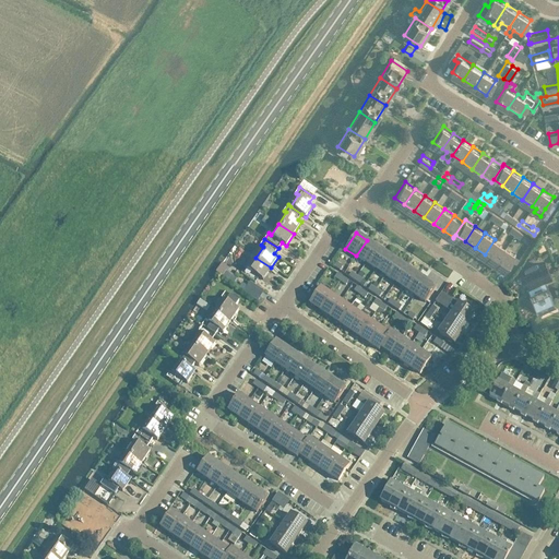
[(504,246),(495,239),(485,254),(495,262),(504,246)]
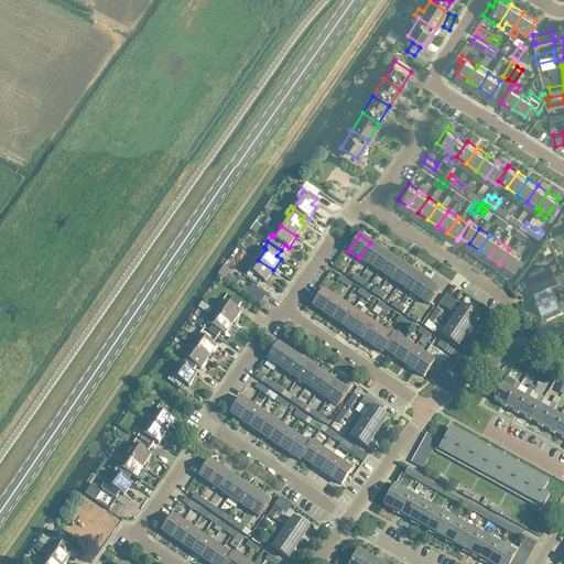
[(379,249),(370,242),(359,258),(369,264),(379,249)]
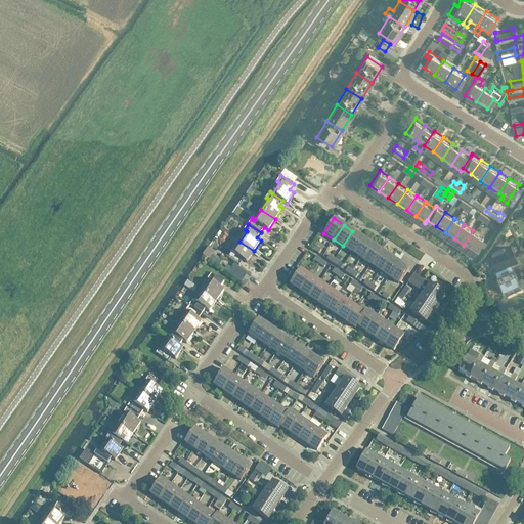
[(473,230),(464,246),(473,252),(483,237),(473,230)]
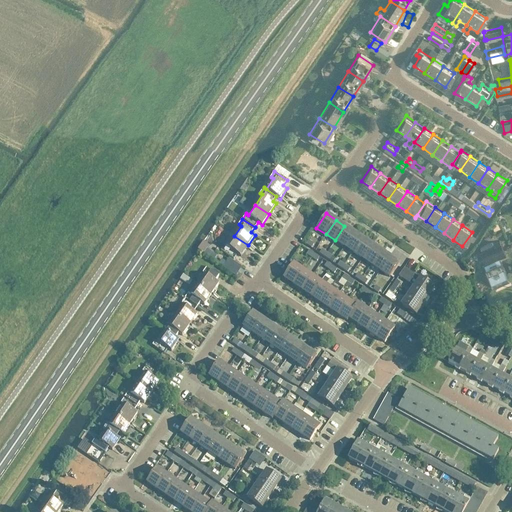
[(344,226),(335,240),(344,246),(353,232),(344,226)]
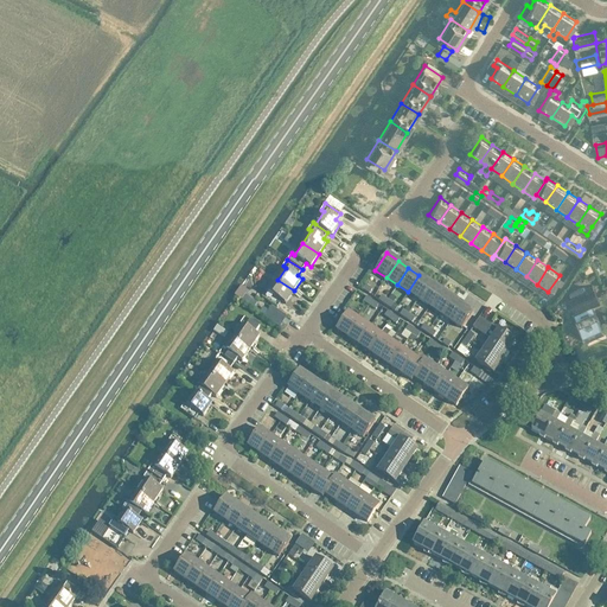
[(419,275),(408,292),(419,299),(429,282),(419,275)]
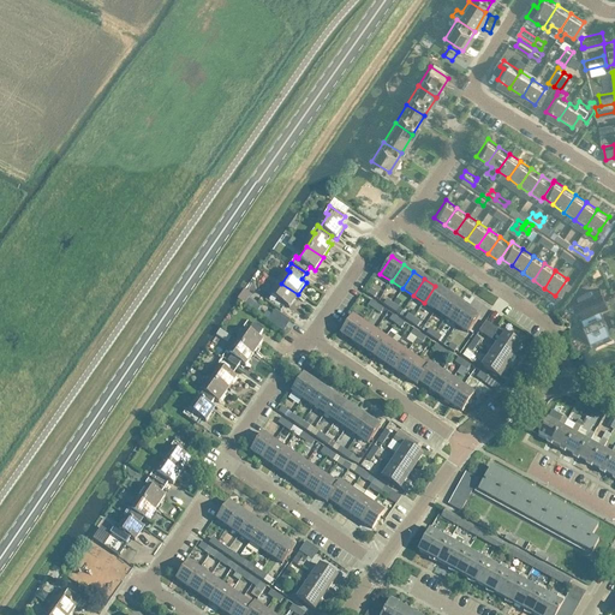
[(270,294),(266,300),(281,311),(285,304),(290,308),(298,294),(281,284),(275,280),(273,282),(276,285),(270,294)]
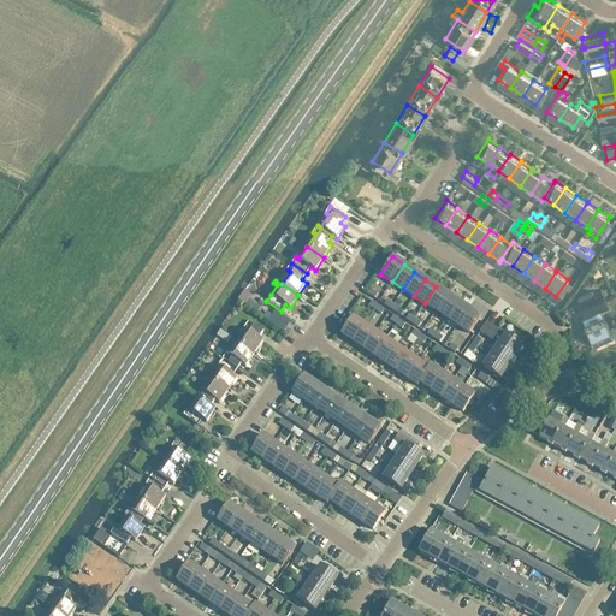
[(446,294),(436,286),(425,303),(434,311),(446,294)]
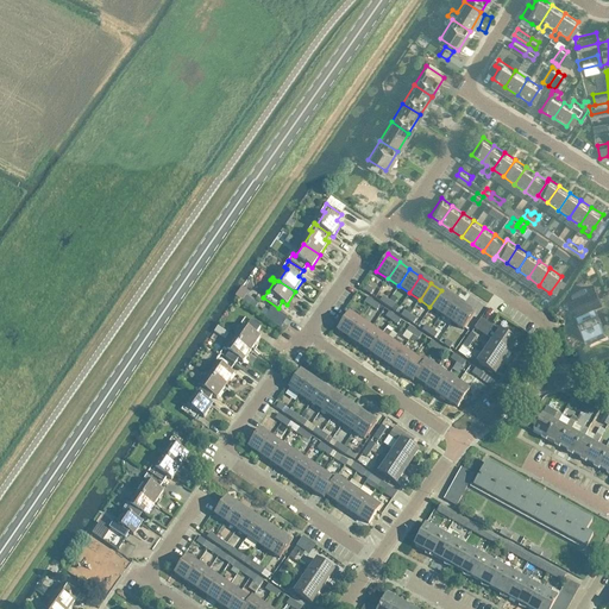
[(586,338),(606,328),(594,303),(601,300),(595,286),(571,297),(577,311),(575,312),(586,338)]
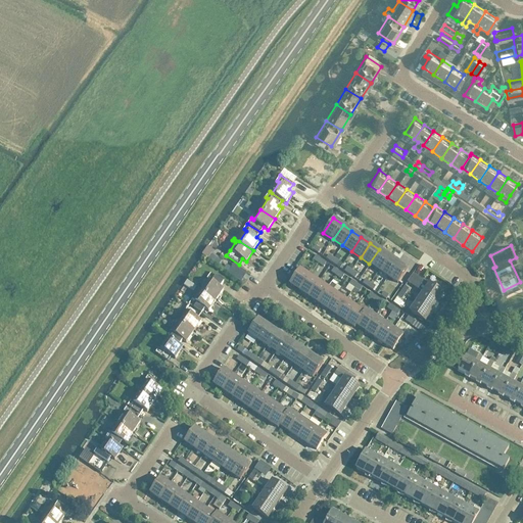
[(388,255),(379,249),(369,264),(378,271),(388,255)]
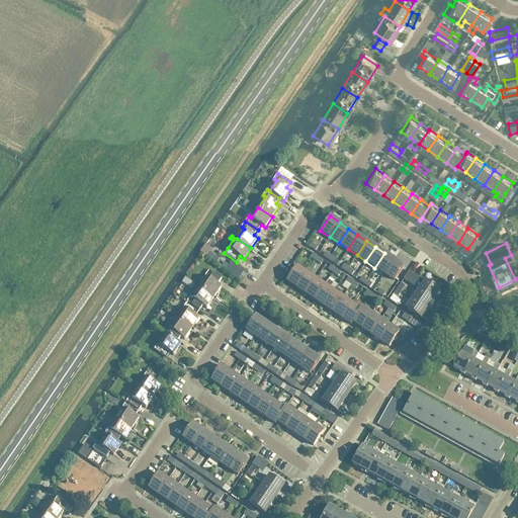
[(384,253),(374,268),(383,274),(394,259),(384,253)]
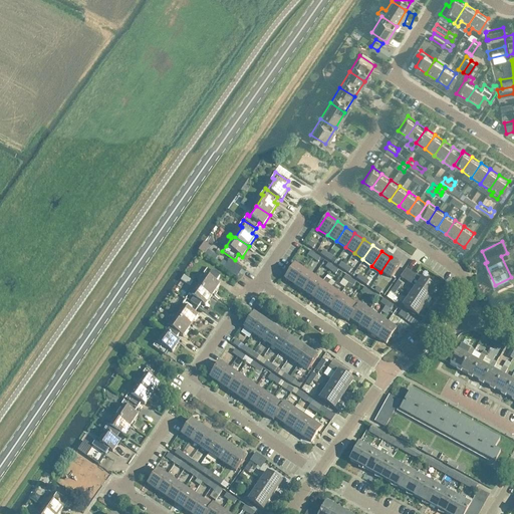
[(400,264),(391,257),(380,272),(391,278),(400,264)]
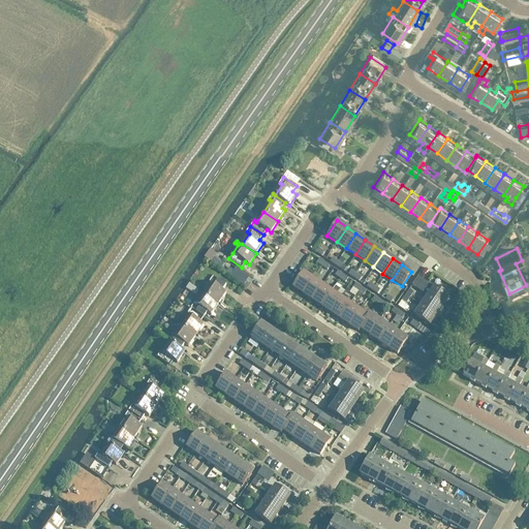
[(237,266),(229,275),(244,284),(250,275),(237,266)]
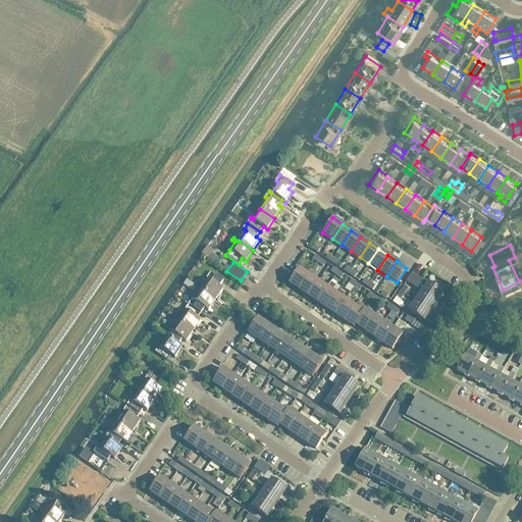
[(440,273),(444,267),(437,264),(434,269),(440,273)]
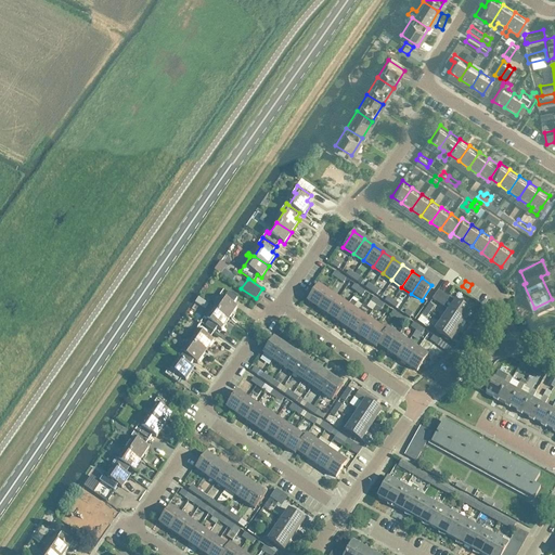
[(318,307),(328,292),(318,285),(308,300),(318,307)]
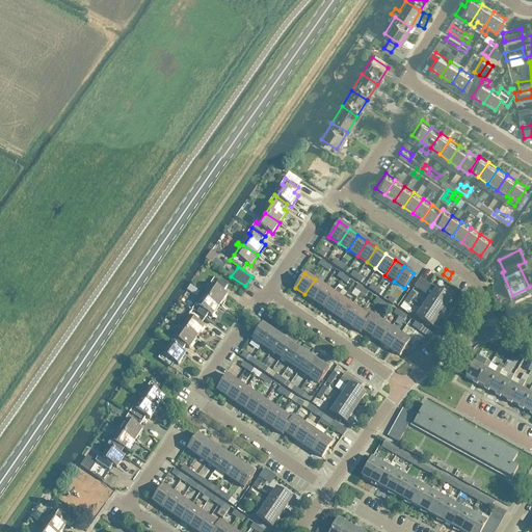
[(205,295),(219,306),(228,294),(223,291),(228,286),(214,277),(210,283),(213,285),(205,295)]
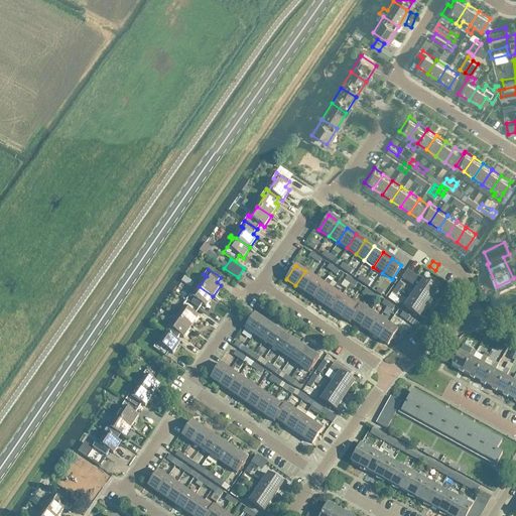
[(401,279),(416,289),(431,299),(437,289),(436,289),(440,283),(434,279),(430,285),(418,276),(417,277),(407,270),(401,279)]
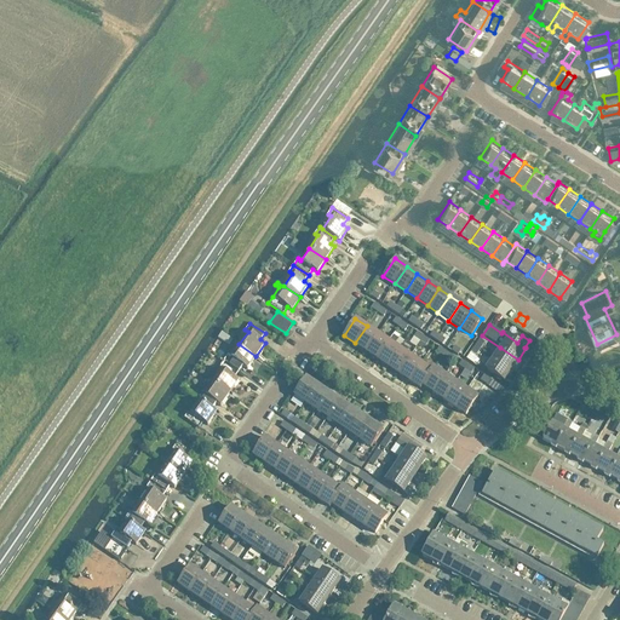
[(367,326),(355,343),(366,350),(378,334),(367,326)]
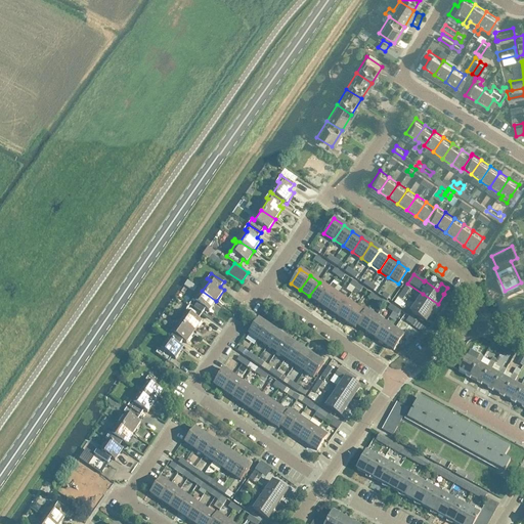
[(357,285),(352,280),(349,285),(355,289),(357,285)]
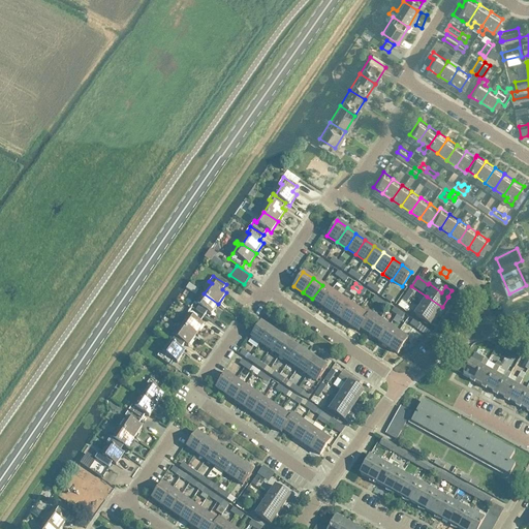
[(332,291),(322,285),(312,299),(321,306),(332,291)]
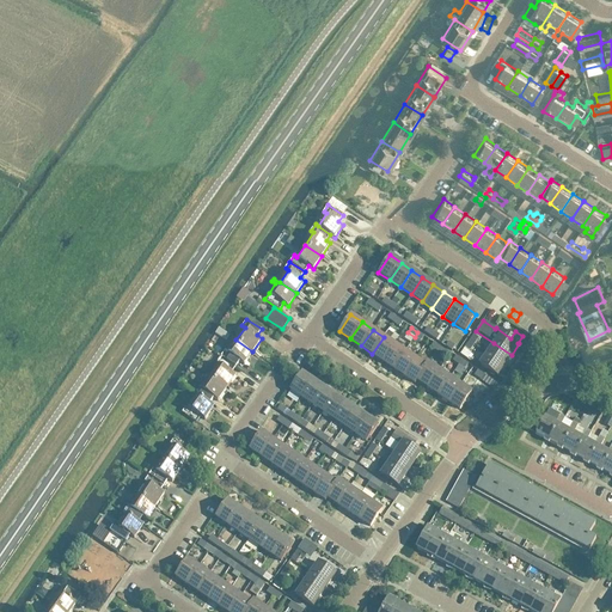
[(387,330),(384,337),(372,354),(383,361),(393,344),(389,341),(392,334),(387,330)]
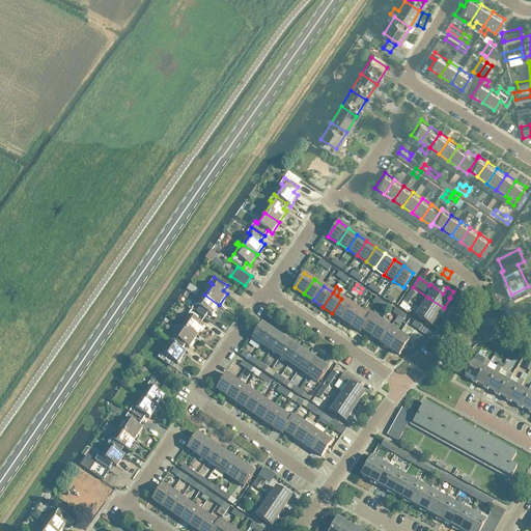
[(219,305),(204,295),(197,305),(195,304),(191,309),(203,318),(207,313),(212,315),(219,305)]
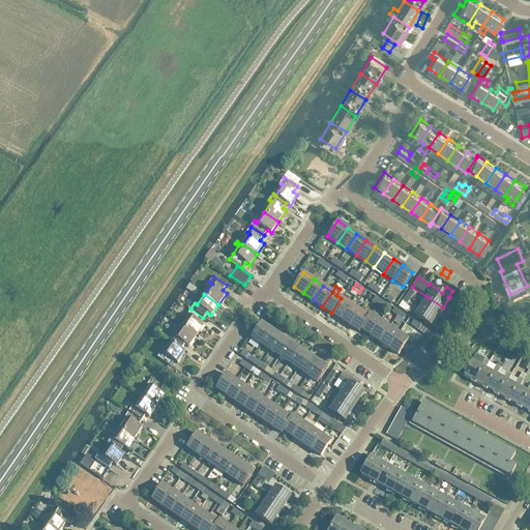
[(341,298),(331,313),(341,319),(350,304),(347,301),(349,298),(344,295),(342,298),(341,298)]
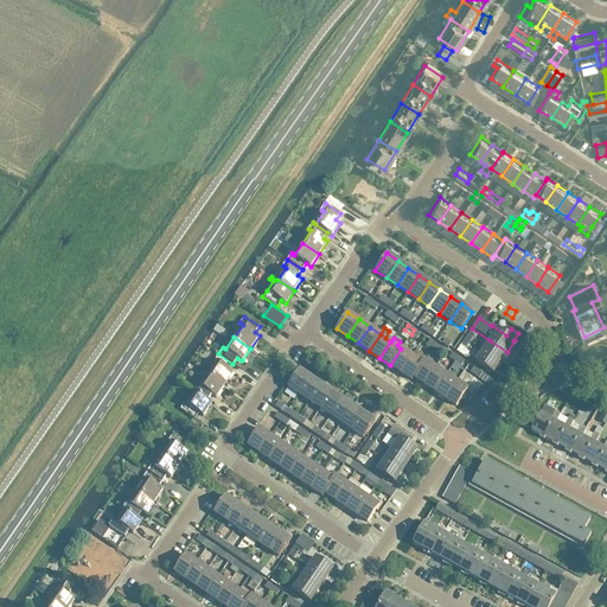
[(490,340),(483,351),(500,362),(508,352),(490,340)]
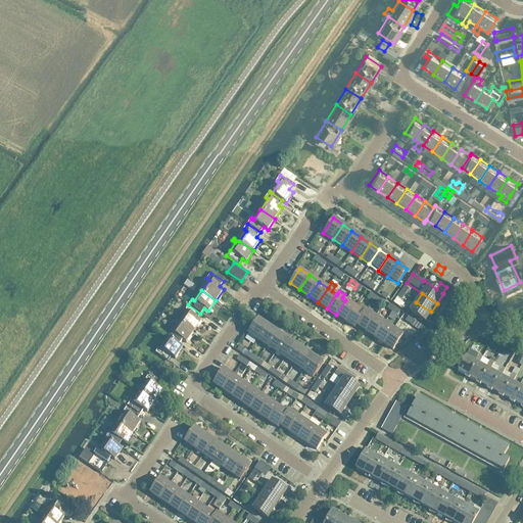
[(401,302),(395,298),(392,302),(398,306),(401,302)]
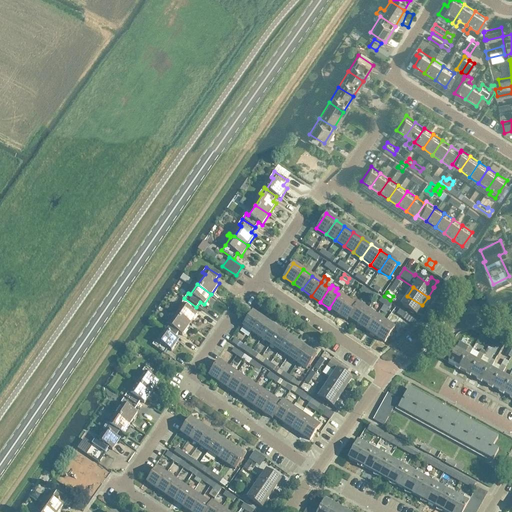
[(347,300),(338,294),(329,308),(338,314),(347,300)]
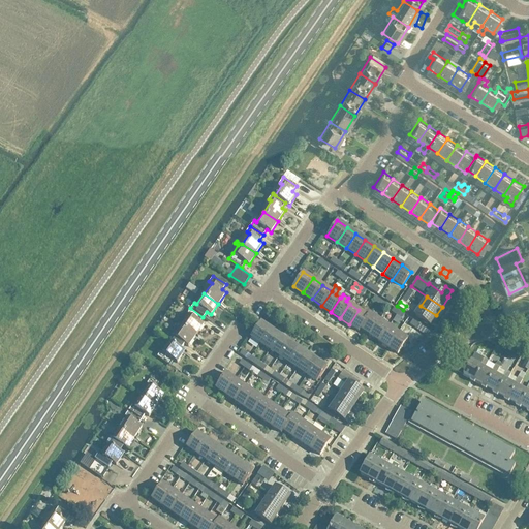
[(436,315),(421,306),(414,315),(429,325),(436,315)]
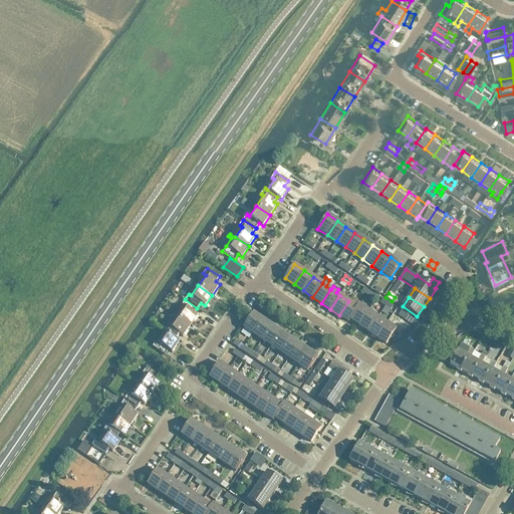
[(197,308),(185,299),(181,305),(184,306),(176,316),(190,326),(198,315),(194,313),(197,308)]
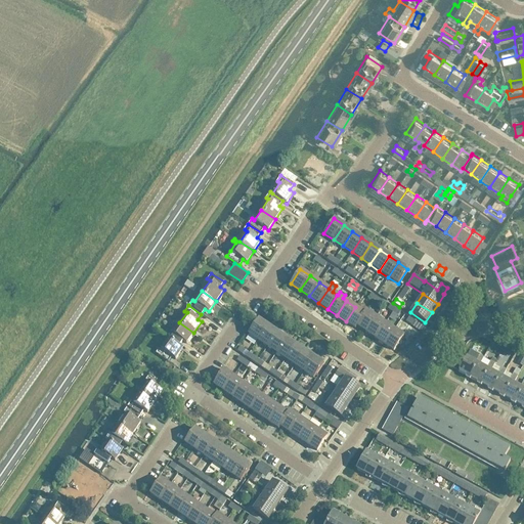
[(364,313),(355,307),(346,321),(355,328),(356,325),(366,311),(366,310),(364,313)]
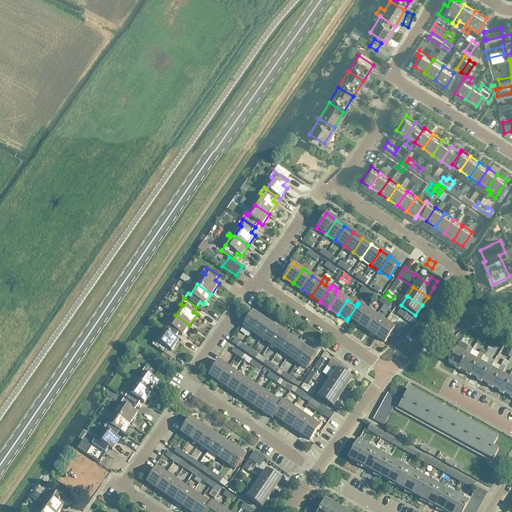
[(358,304),(348,318),(357,324),(367,310),(358,304)]
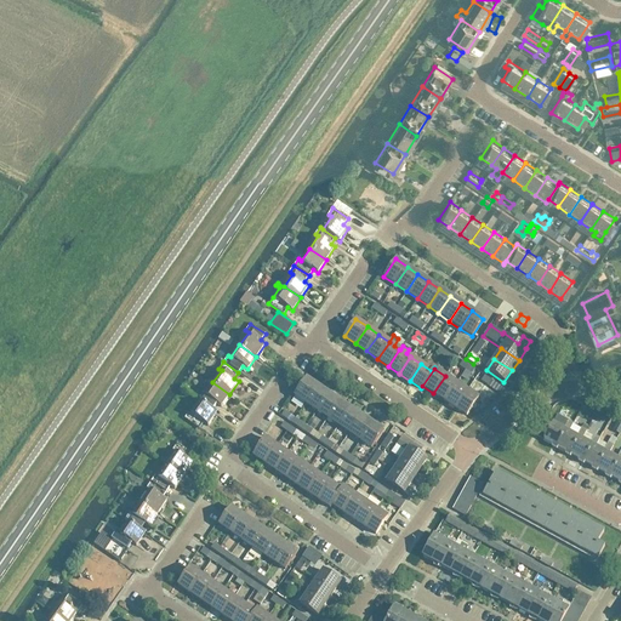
[(456,383),(445,376),(433,393),(444,400),(456,383)]
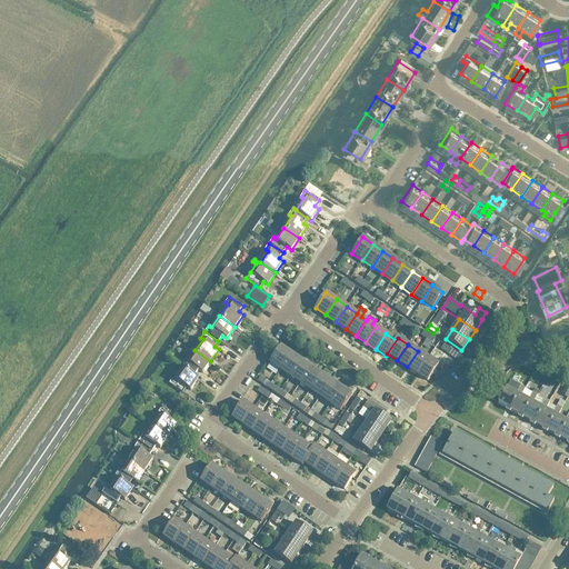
[(280,369),(291,353),(280,347),(269,362),(280,369)]
